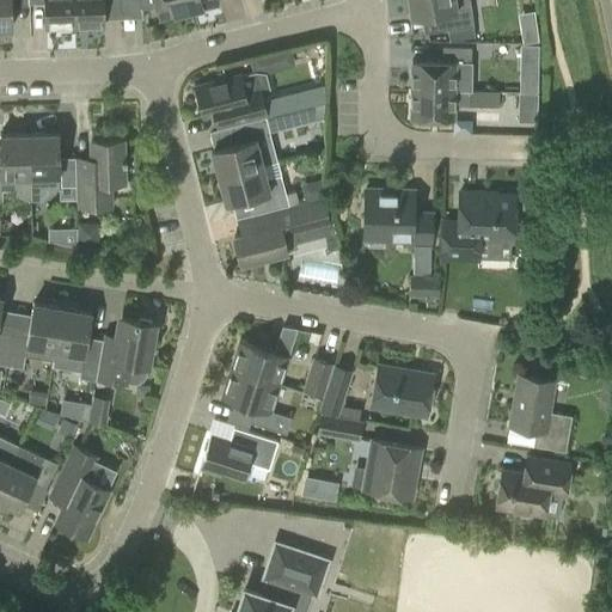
[(8,6),(29,5),(28,0),(0,0),(0,29),(10,29),(8,6)]
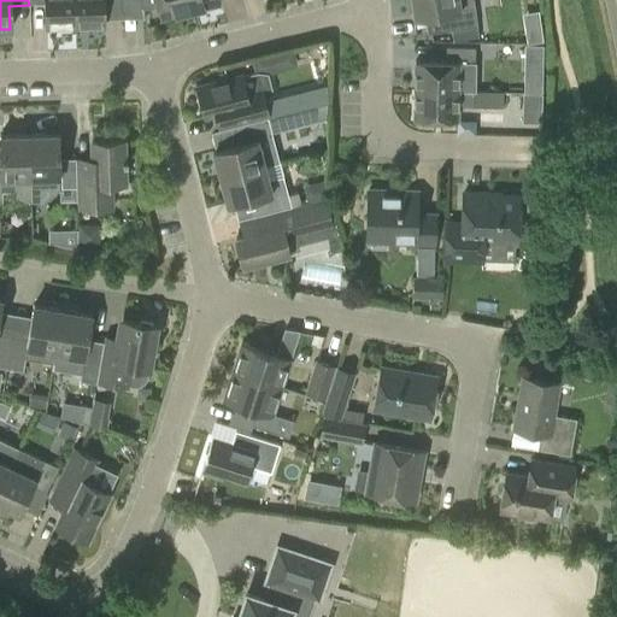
[(28,0),(29,5),(29,3),(45,3),(45,28),(75,28),(74,0),(28,0)]
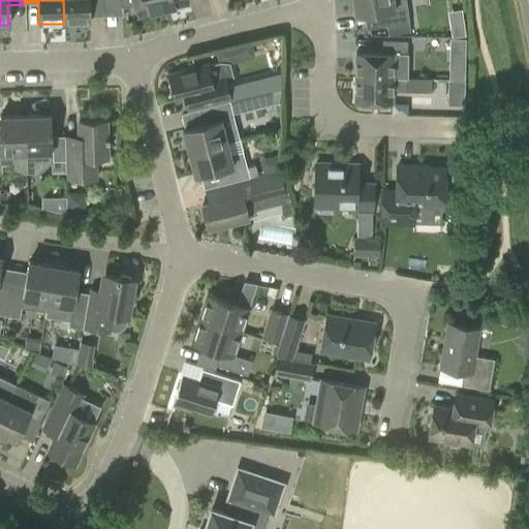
[(63,0),(64,24),(89,23),(89,1),(103,0),(102,0),(63,0)]
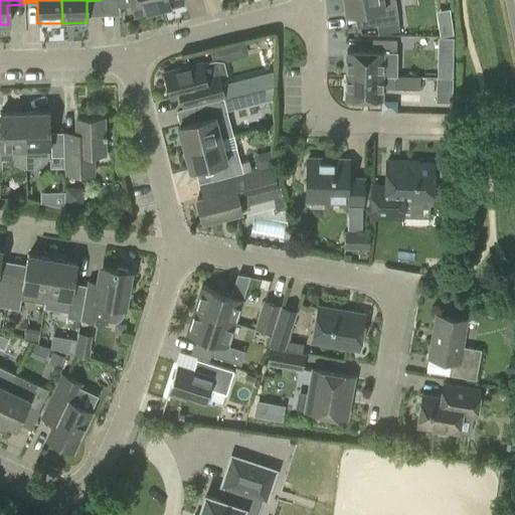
[(158,8),(156,0),(102,0),(103,8),(130,6),(132,15),(158,8)]
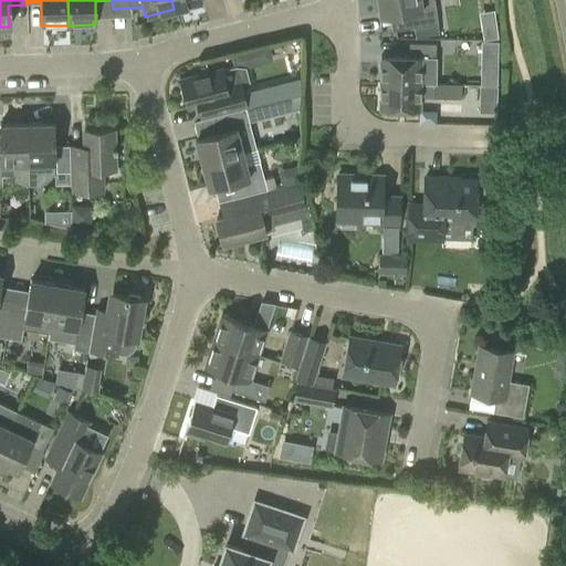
[(171,0),(174,9),(201,2),(200,0),(171,0)]
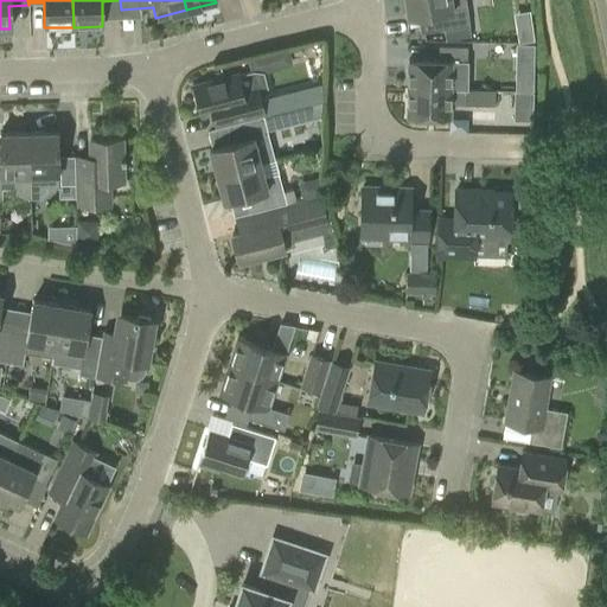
[(465,0),(404,0),(407,16),(417,13),(421,32),(470,25),(465,0)]
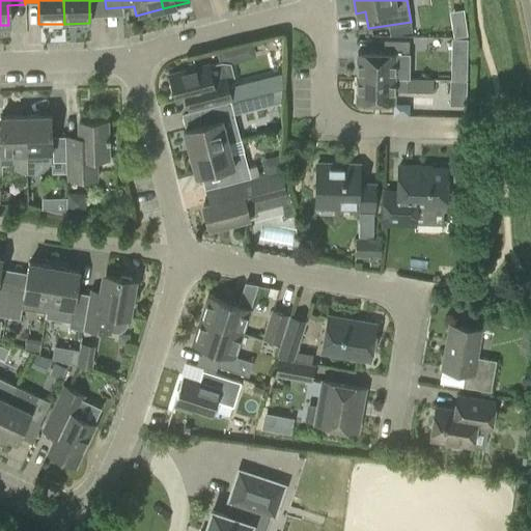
[(457,34),(471,31),(466,6),(452,9),(457,34)]
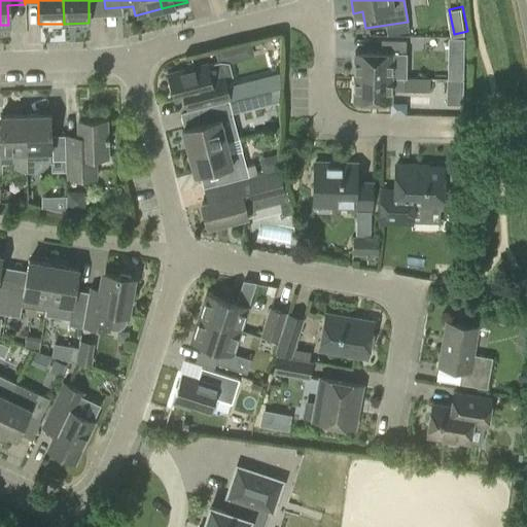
[(450,101),(466,102),(467,35),(450,35),(450,101)]
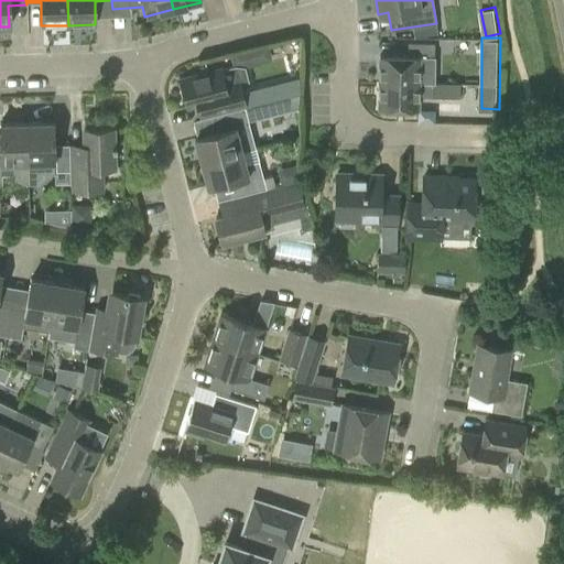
[(380,82),(419,83),(420,67),(434,67),(434,43),(408,43),(408,57),(380,56),(380,82)]
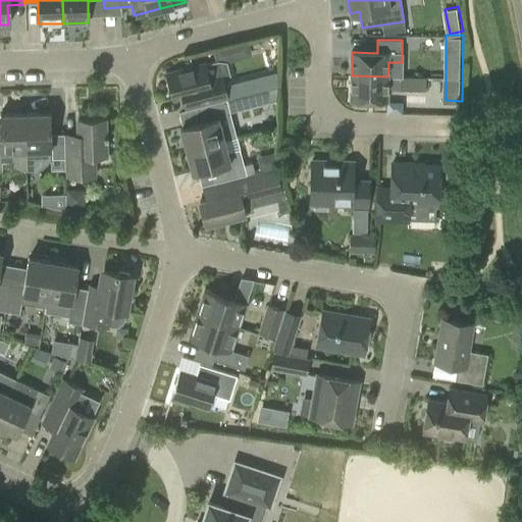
[(204,63),(166,73),(172,99),(183,97),(186,110),(198,107),(226,99),(266,89),(263,75),(221,87),(215,62),(205,64),(204,63)]
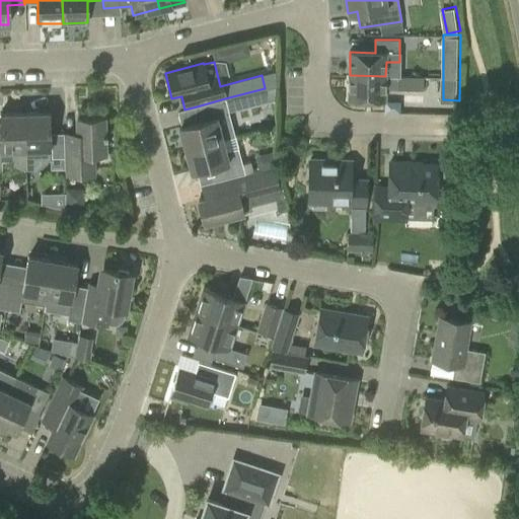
[(423,77),(385,76),(350,75),(349,98),(385,99),(385,88),(423,89),(423,77)]
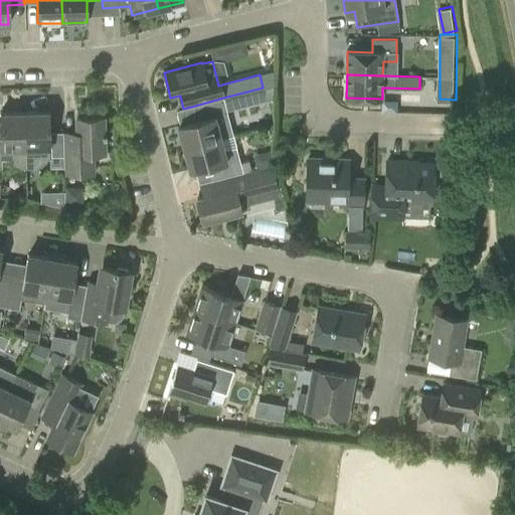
[(264,89),(253,91),(258,103),(267,100),(264,89)]
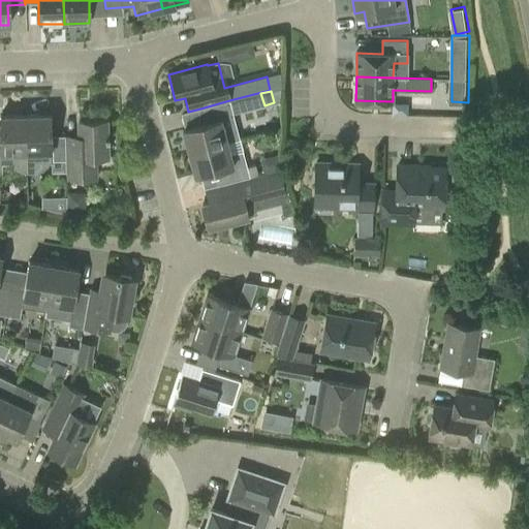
[(240,138),(231,110),(229,100),(200,109),(204,123),(183,129),(189,152),(240,138)]
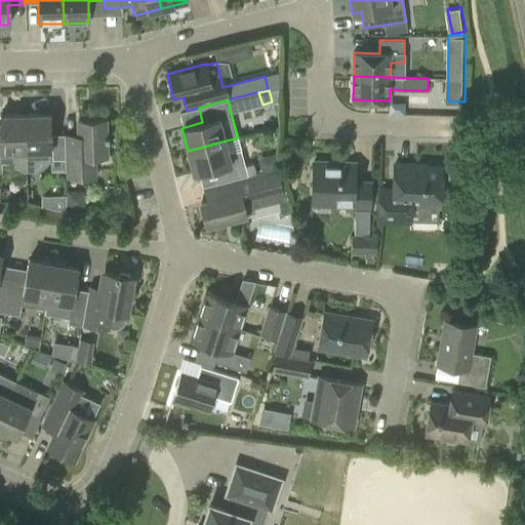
[(17,171),(27,171),(25,114),(0,114),(0,172),(2,172),(2,163),(12,163),(12,166),(17,171)]
